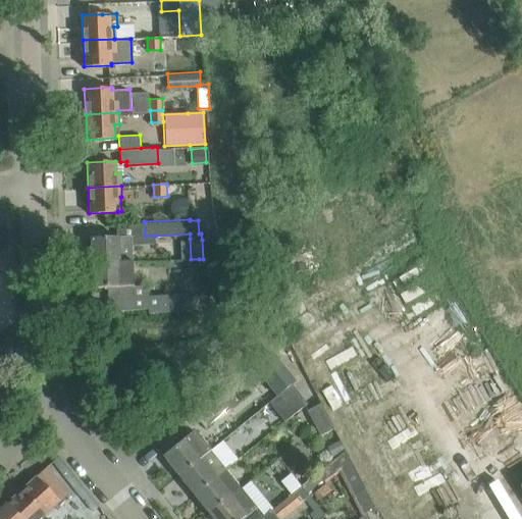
[(133,236),(90,238),(91,262),(134,260),(133,244),(133,236)]
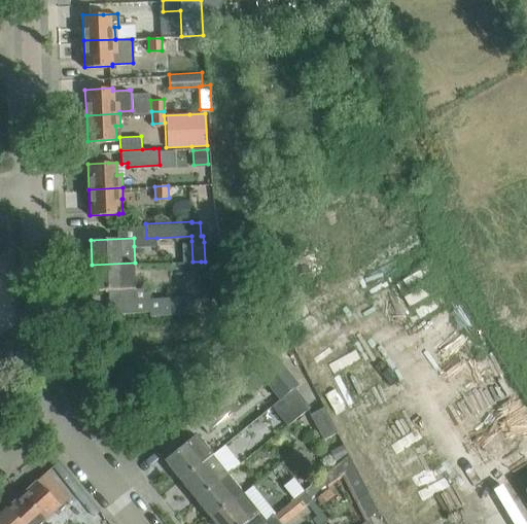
[(135,263),(92,265),(93,289),(104,289),(104,290),(108,290),(109,313),(149,310),(149,315),(195,312),(194,294),(149,297),(149,287),(136,287),(135,263)]
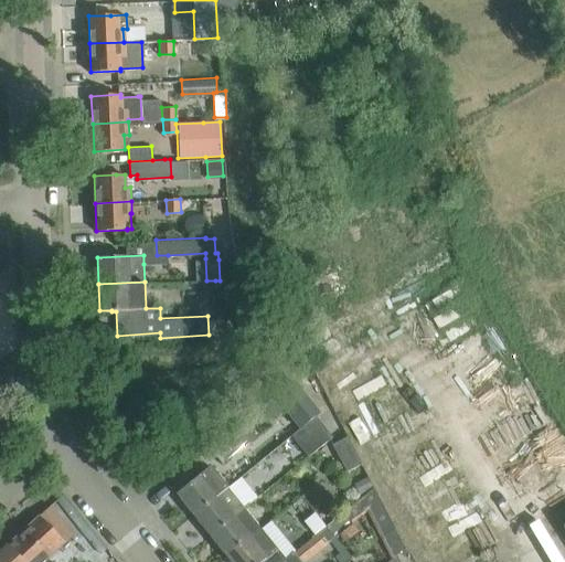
[(276,393),(301,425),(316,414),(319,412),(292,379),(276,393)]
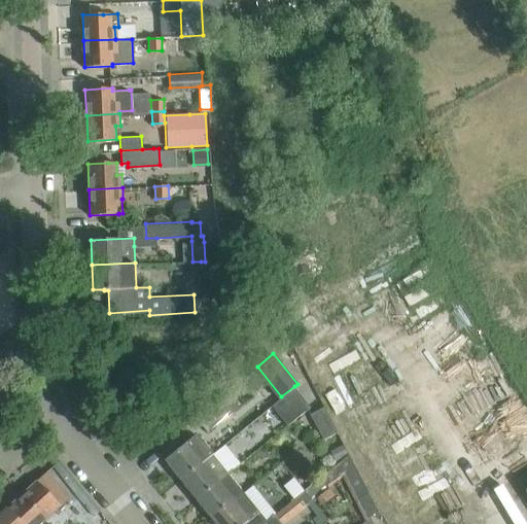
[(281,396),(271,405),(286,424),(310,407),(294,386),(281,396)]
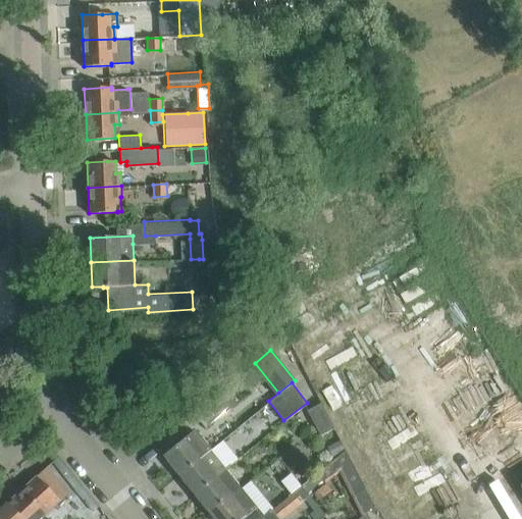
[(333,426),(321,402),(307,409),(319,434),(333,426)]
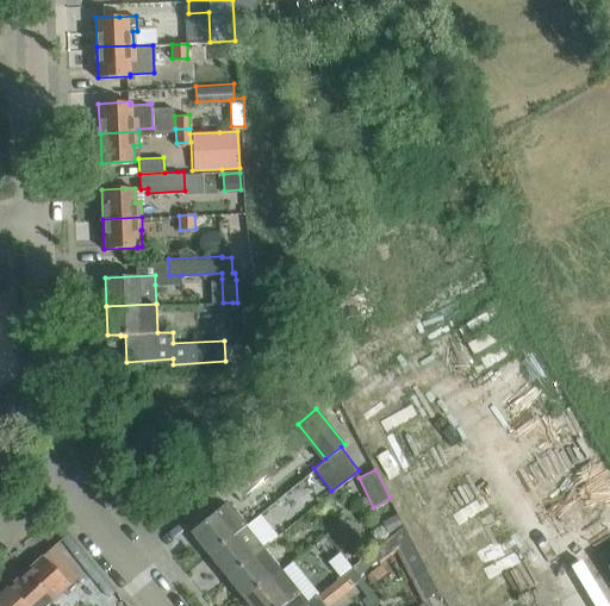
[(207,554),(246,524),(226,501),(190,531),(207,554)]
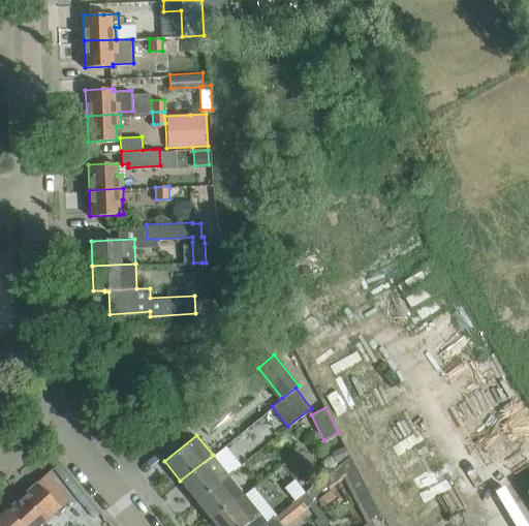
[(195,499),(228,474),(213,455),(180,481),(195,499)]
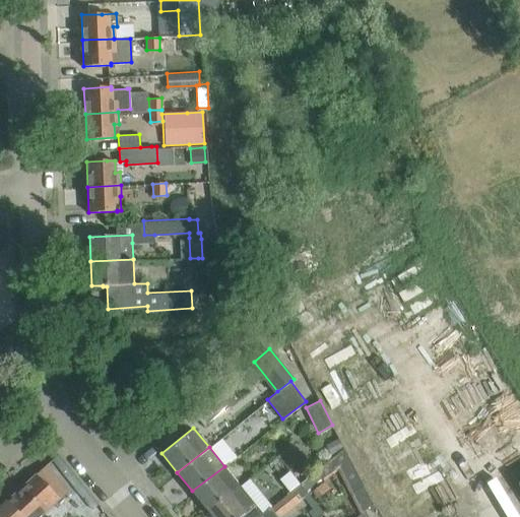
[(372,504),(343,448),(331,458),(300,482),(306,490),(321,476),(322,477),(338,464),(351,491),(362,512),(365,510),(372,504)]
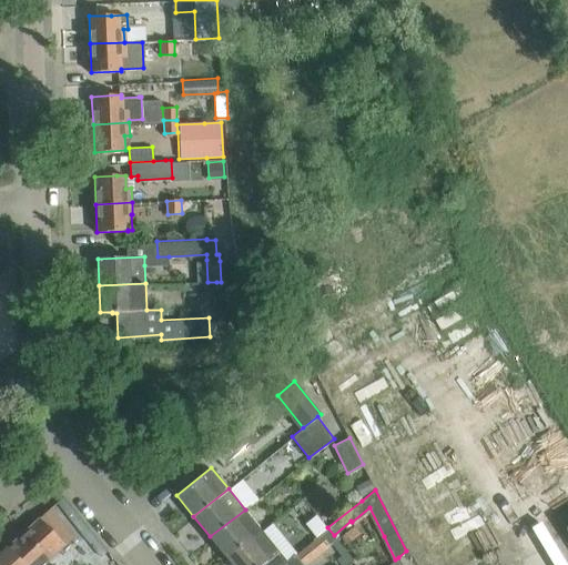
[(226,557),(261,531),(245,510),(210,536),(226,557)]
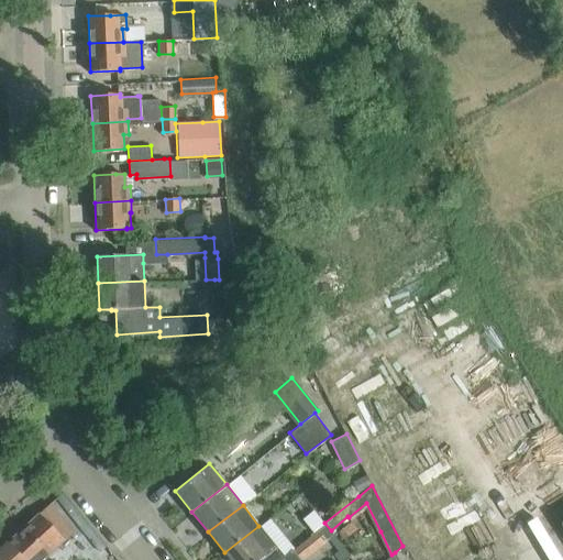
[(53,506),(42,516),(39,513),(22,527),(48,556),(74,529),(53,506)]
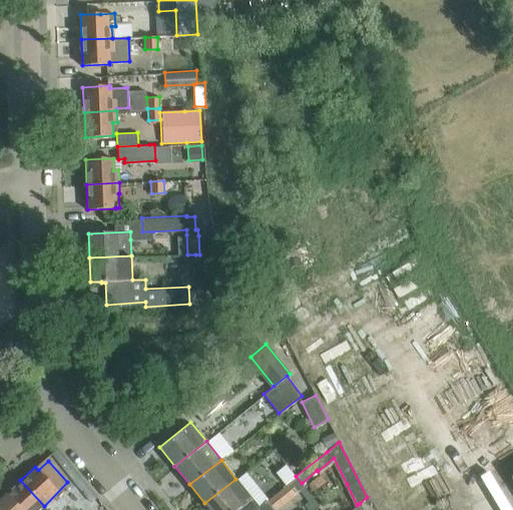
[(296,476),(287,467),(285,464),(276,471),(285,484),(287,482),(288,483),(296,476)]
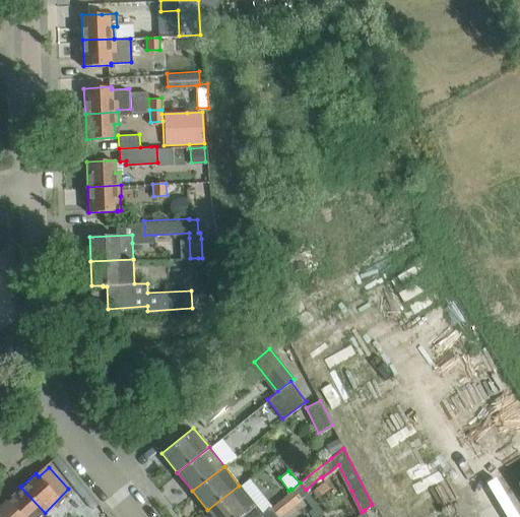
[(308,493),(306,490),(300,482),(291,490),(299,499),(308,493)]
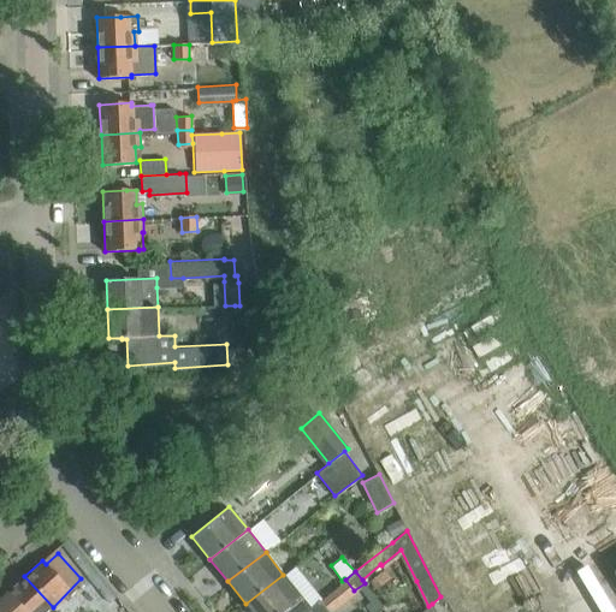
[(304,611),(311,607),(302,596),(283,575),(246,604),(252,611),(304,611)]
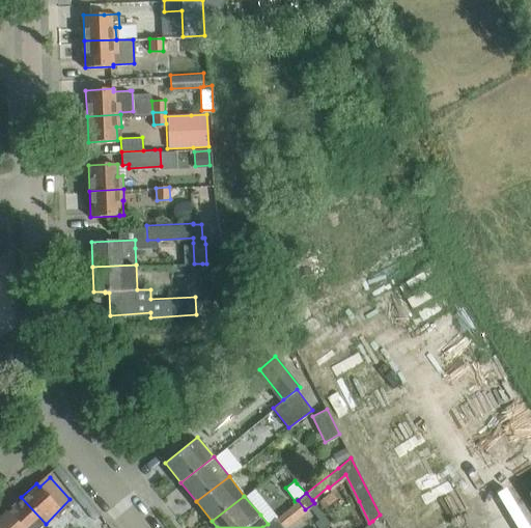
[(40,527),(46,524),(21,497),(6,510),(22,527),(40,527)]
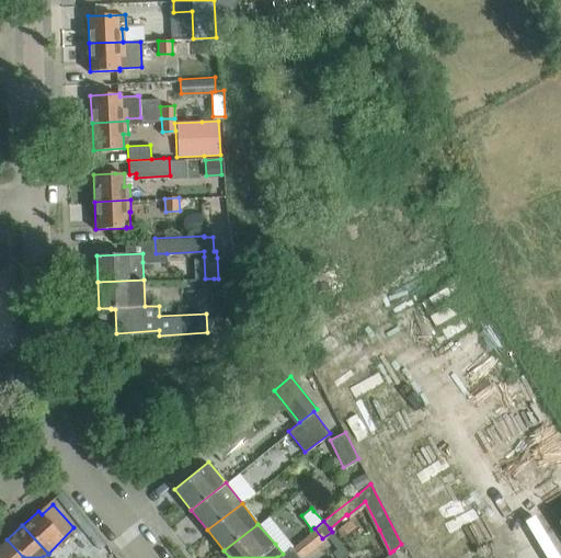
[(23,557),(7,539),(0,545),(0,557),(23,557)]
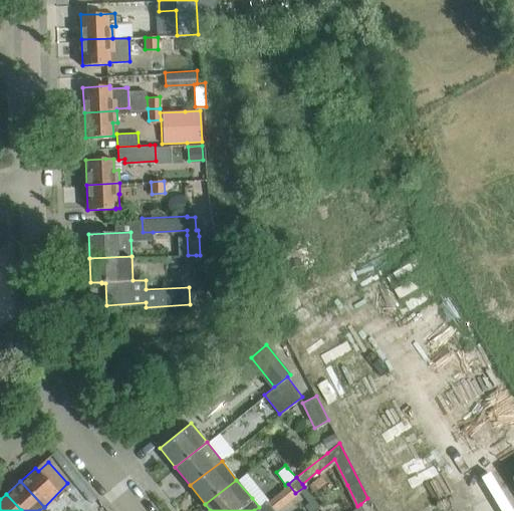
[(275,510),(267,501),(259,507),(254,510),(275,510)]
